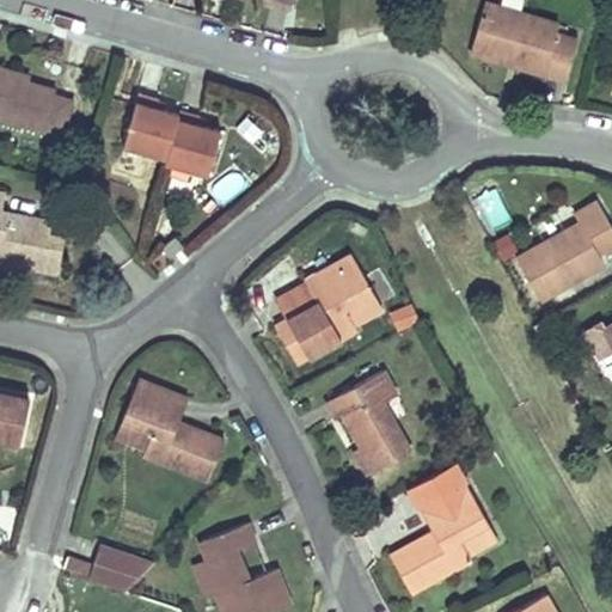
[(493,32),(485,57),(509,65),(512,54),(545,65),(543,74),(565,80),(577,38),(556,32),(558,23),(485,1),(477,28),(493,32)]
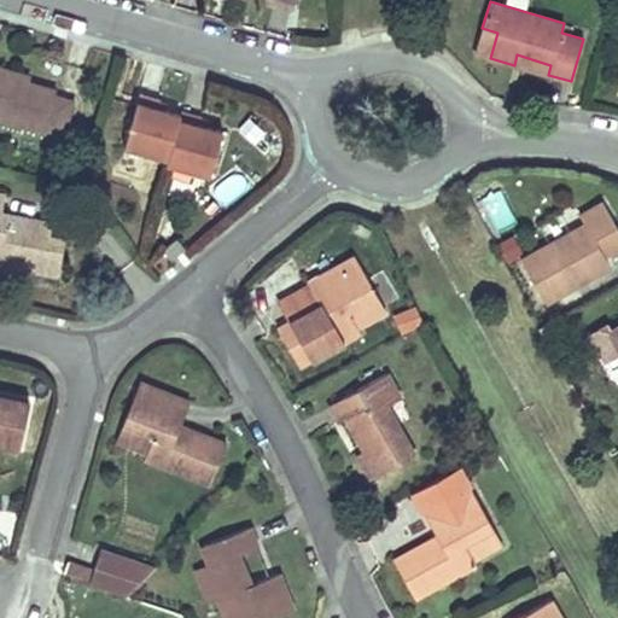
[(482,28),(474,53),(490,58),(497,33),(482,28)]
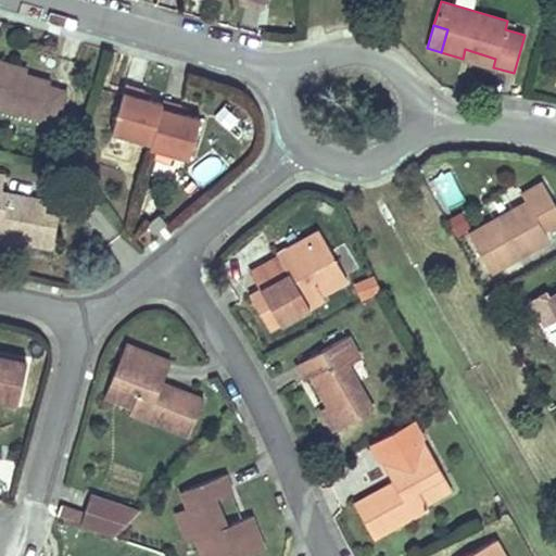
[(495,59),(465,49),(463,59),(493,67),(495,59)]
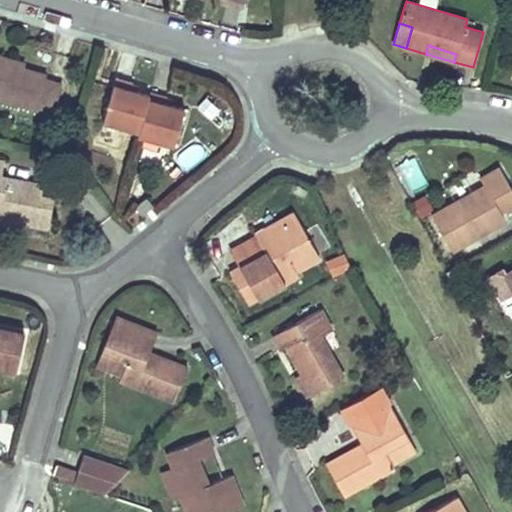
[(17,60),(0,55),(0,100),(53,116),(62,83),(46,79),(47,75),(15,65),(17,60)]
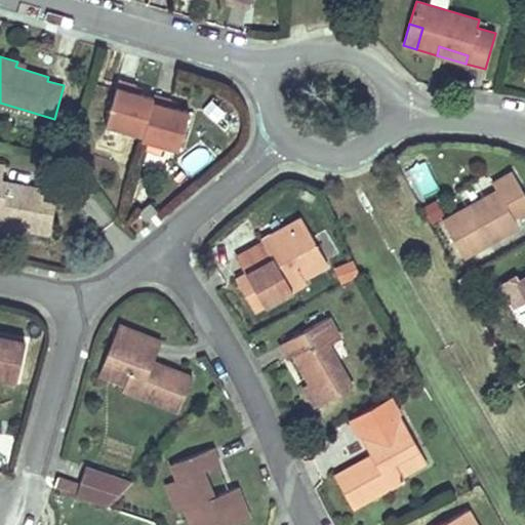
[(119,79),(106,124),(143,135),(142,138),(178,150),(190,111),(169,105),(171,97),(155,93),(154,96),(133,90),(135,83),(119,79)]
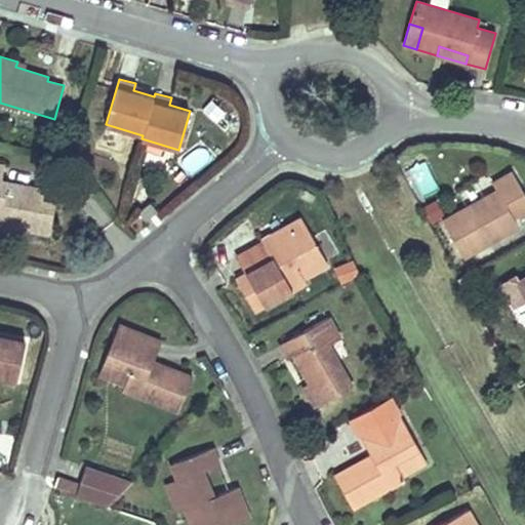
[(11,226),(49,233),(55,203),(42,201),(44,189),(1,182),(4,165),(0,164),(0,224),(1,216),(12,218),(11,226)]
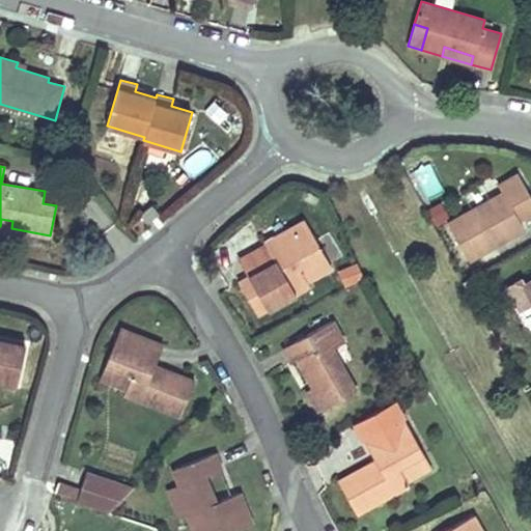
[(503,192),(448,223),(469,261),(525,229),(520,220),(530,213),(530,196),(518,173),(498,185),(503,192)]
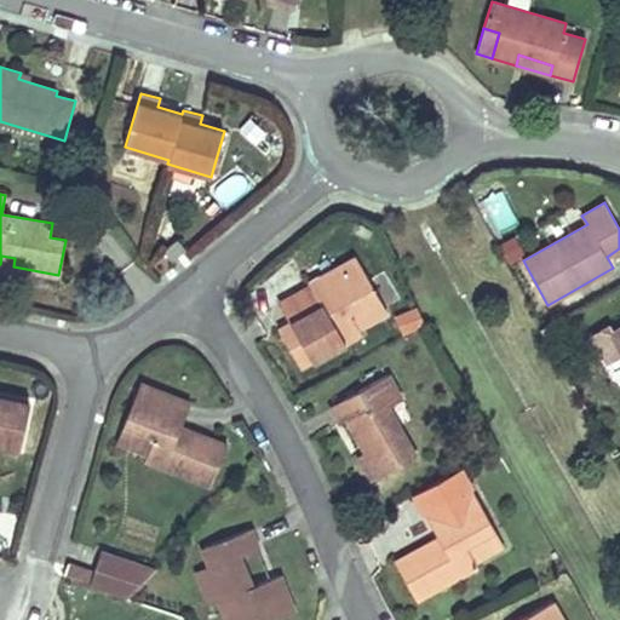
[(164,251),(172,262),(185,250),(177,240),(164,251)]
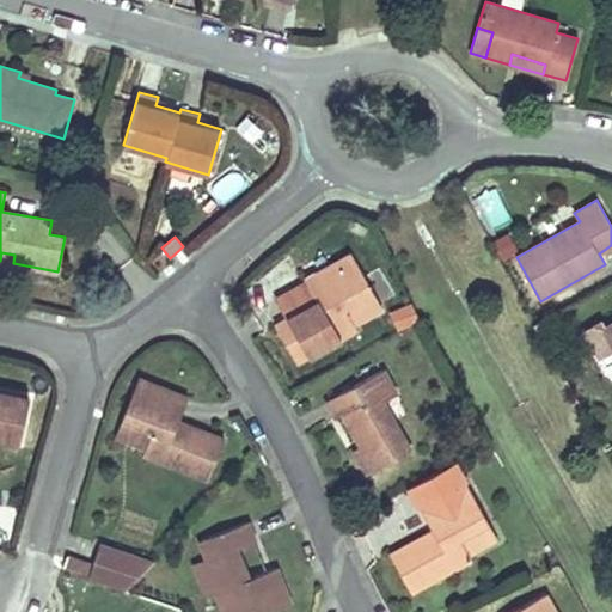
[(14,255),(1,252),(0,261),(13,263),(14,255)]
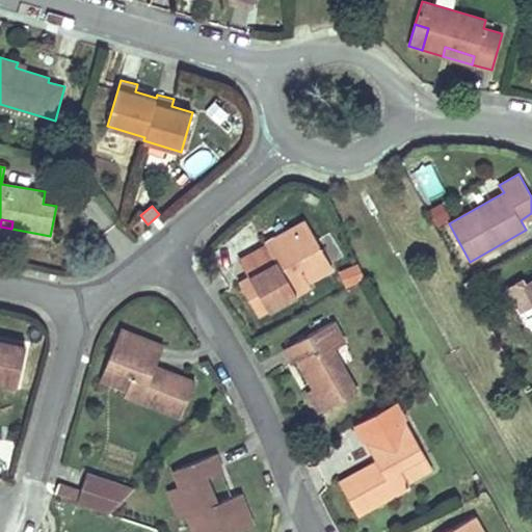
[(324,254),(306,219),(266,242),(267,243),(277,264),(268,269),(266,267),(249,276),(239,283),(258,316),(311,286),(309,282),(300,267),(324,254)]
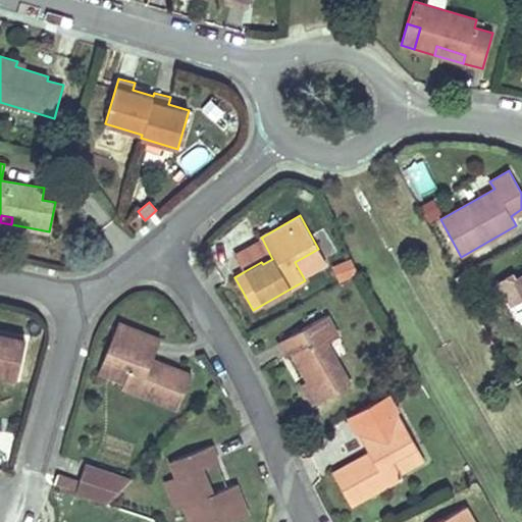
[(272,259),(262,239),(237,253),(245,271),(261,262),(263,264),(272,259)]
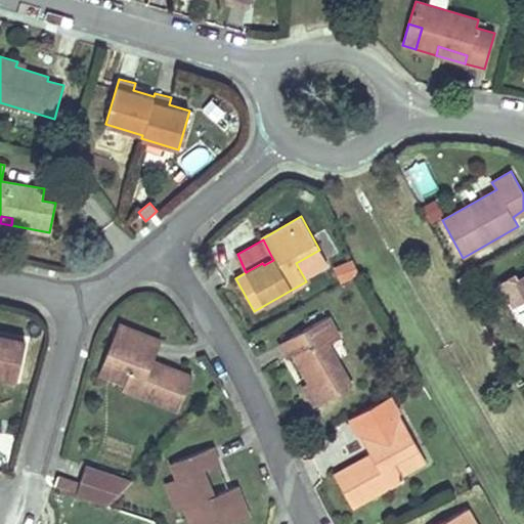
[(329,264),(319,250),(296,263),(304,277),(329,264)]
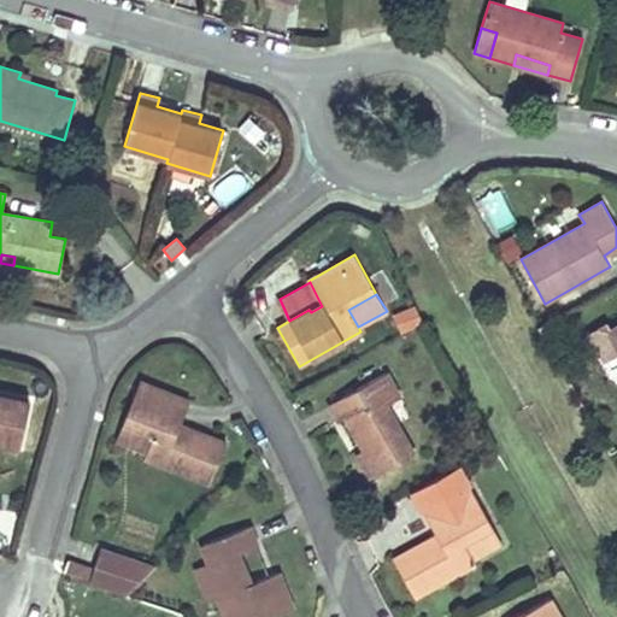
[(424,323),(415,309),(395,319),(404,335),(424,323)]
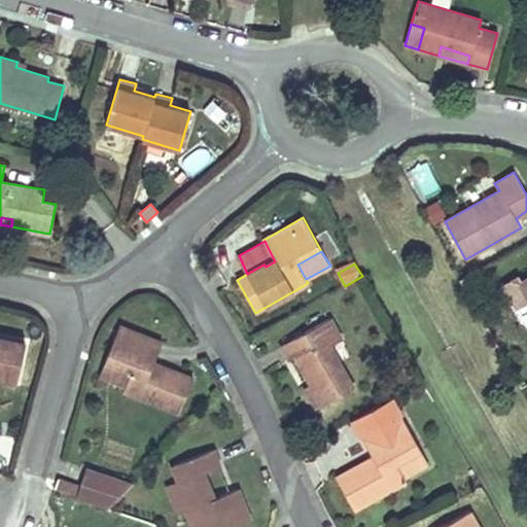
[(526,314),(526,278),(521,282),(519,278),(504,286),(522,318),(526,314)]
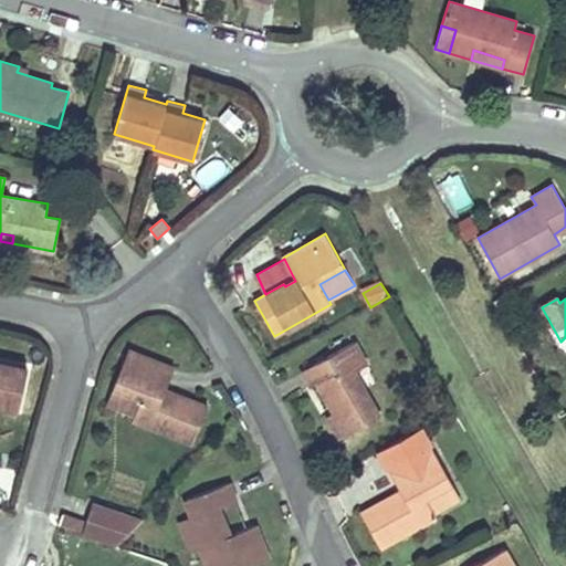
[(367,364),(354,341),(302,370),(311,386),(317,383),(334,412),(327,416),(339,439),(379,417),(353,371),(367,364)]
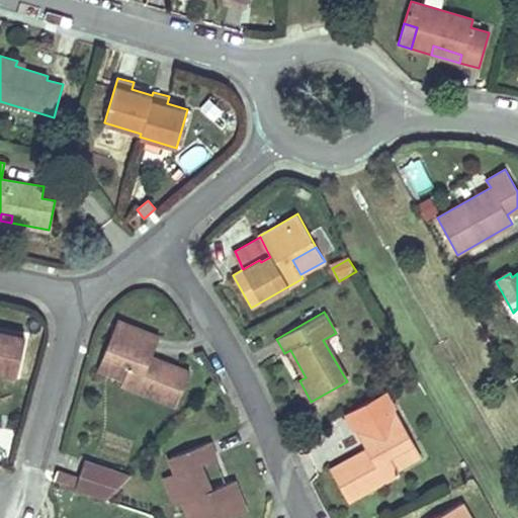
[(159,336),(117,320),(103,354),(130,364),(123,380),(121,384),(176,406),(190,371),(161,359),(160,362),(150,358),(159,336)]
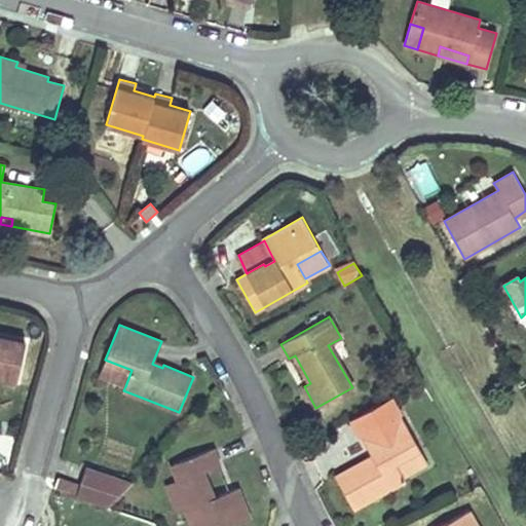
[(0,377),(17,381),(26,342),(0,336),(0,377)]
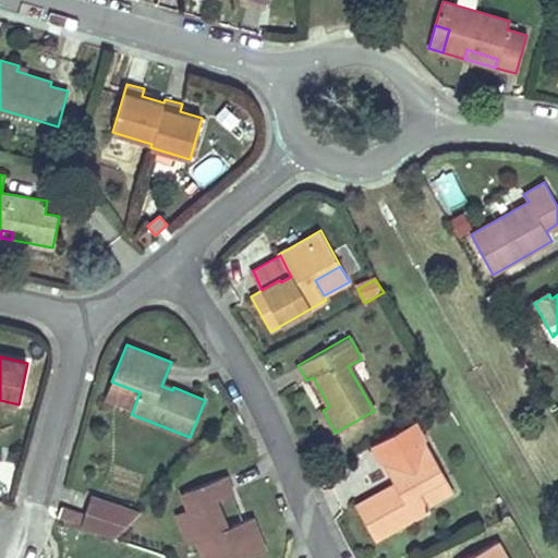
[(140,392),(111,381),(105,399),(133,410),(140,392)]
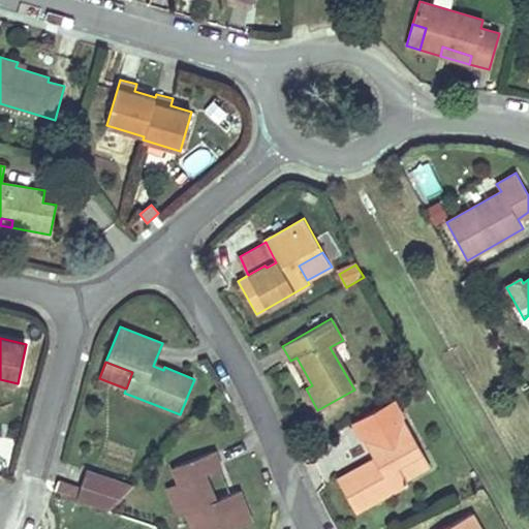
[(337,479),(355,512),(408,484),(406,479),(398,464),(422,450),(403,416),(394,400),(353,422),(363,439),(375,461),(365,466),(364,464),(337,479)]
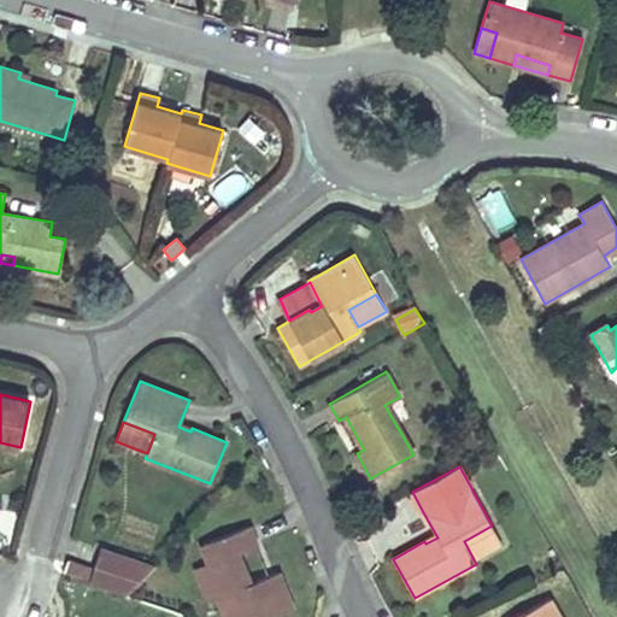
[(218,597),(225,616),(275,616),(294,609),(280,573),(252,583),(239,552),(257,545),(250,526),(203,545),(210,563),(216,577),(211,580),(218,597)]
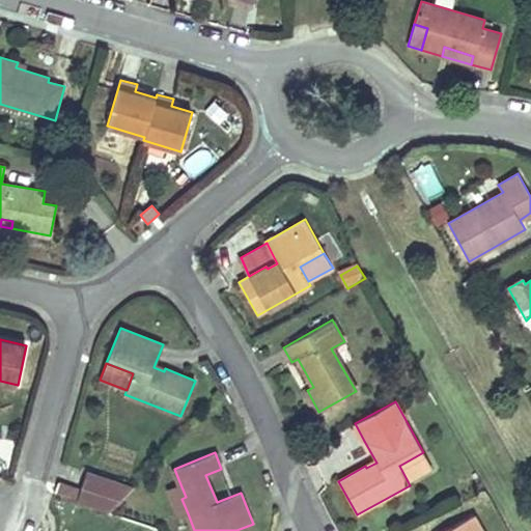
[(423,452),(399,466),(408,481),(432,468),(423,452)]
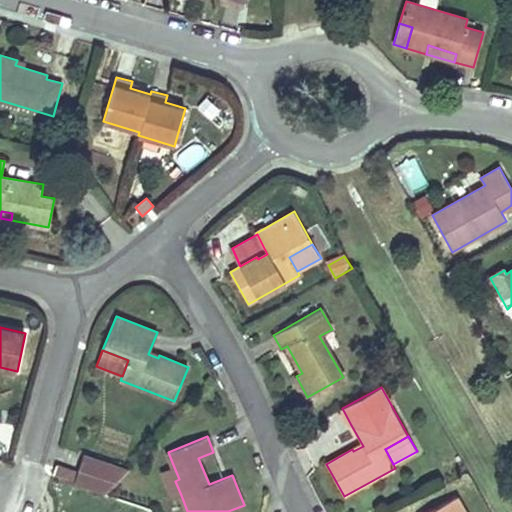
[(78,473),(74,484),(106,494),(128,472),(83,456),(78,473)]
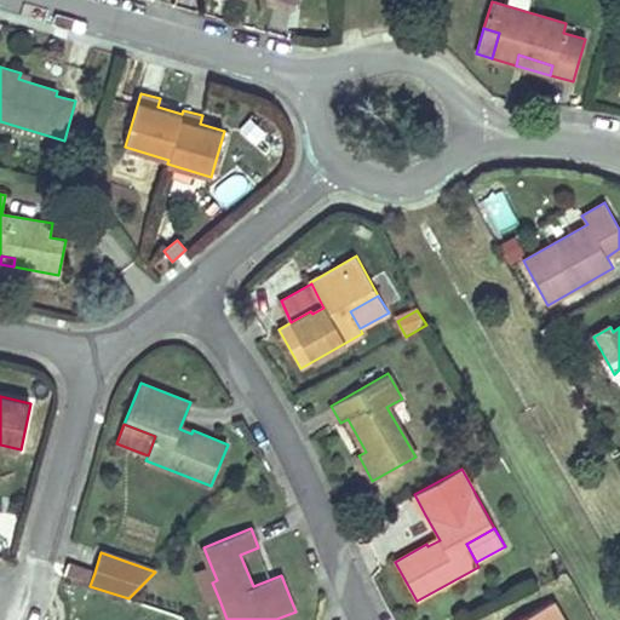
[(95,573),(68,564),(63,578),(90,586),(95,573)]
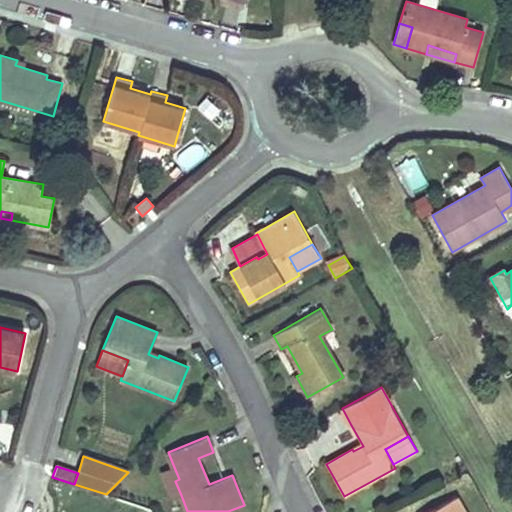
[(175,481),(179,479),(174,467),(162,472),(172,498),(181,495),(175,481)]
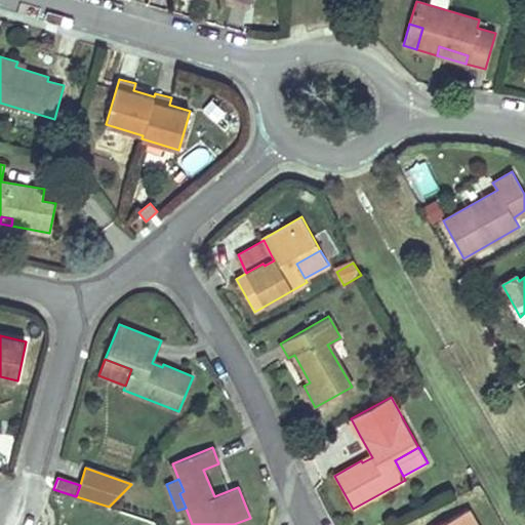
[(477,524),(469,510),(439,524),(477,524)]
